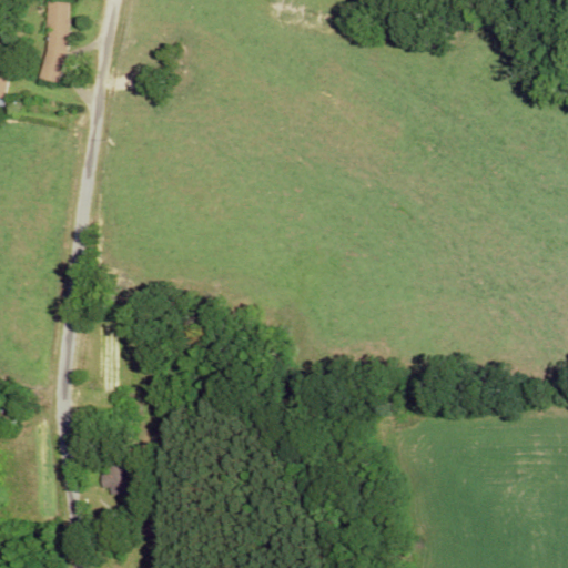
[(70,7),(50,6),(46,84),(67,85),(70,7)]
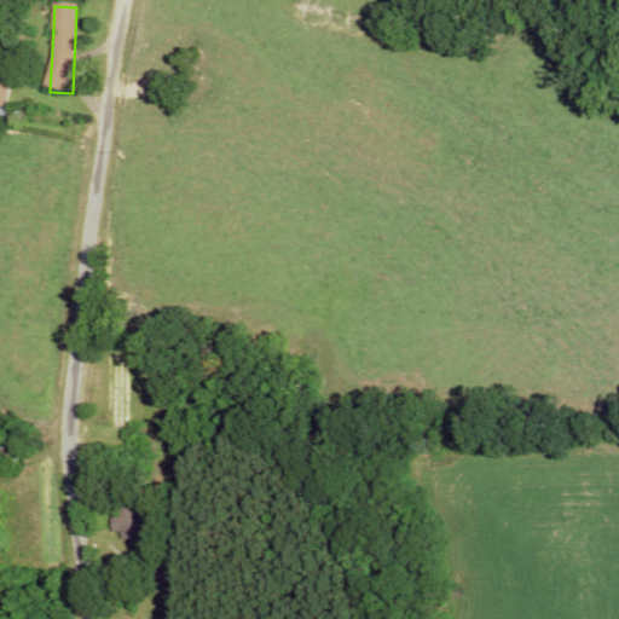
[(0,110),(6,111),(11,86),(0,84),(0,110)]
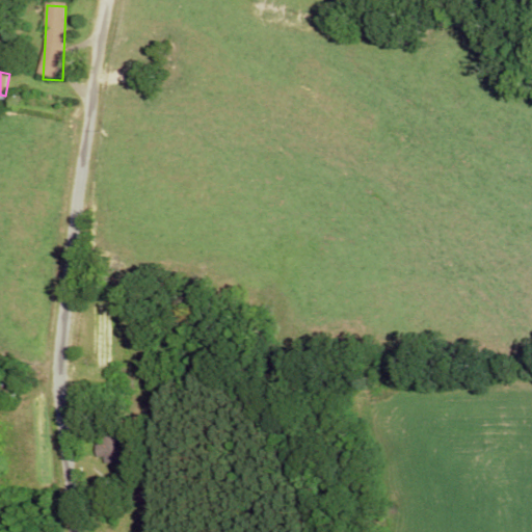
[(104,448),(98,448),(98,466),(134,464),(134,450),(125,450),(124,432),(104,433),(104,448)]
